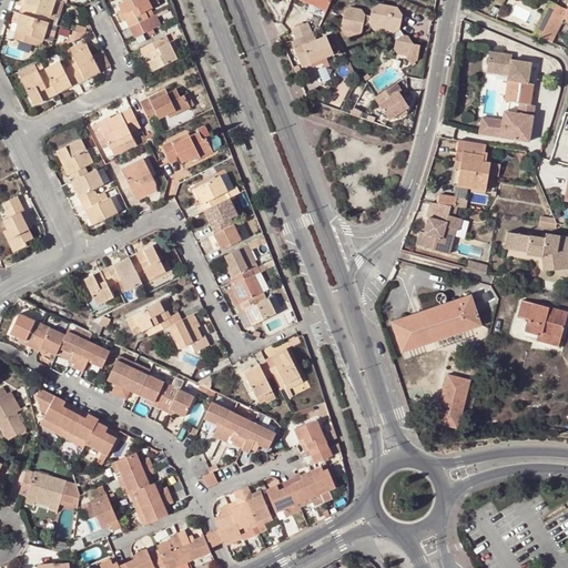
[(26,0),(23,8),(21,14),(49,23),(51,17),(57,0),(56,0),(26,0)]
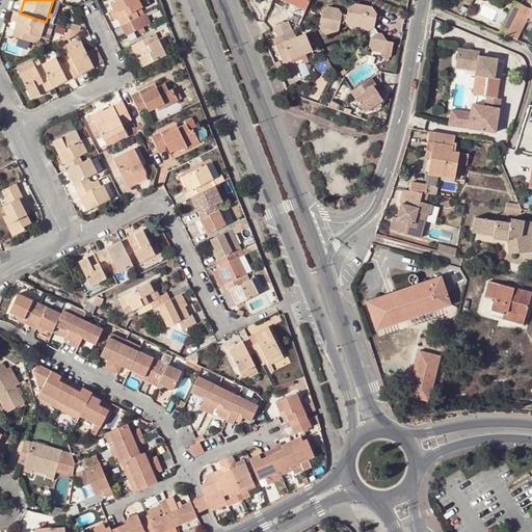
[(55,18),(60,2),(53,0),(48,16),(55,18)]
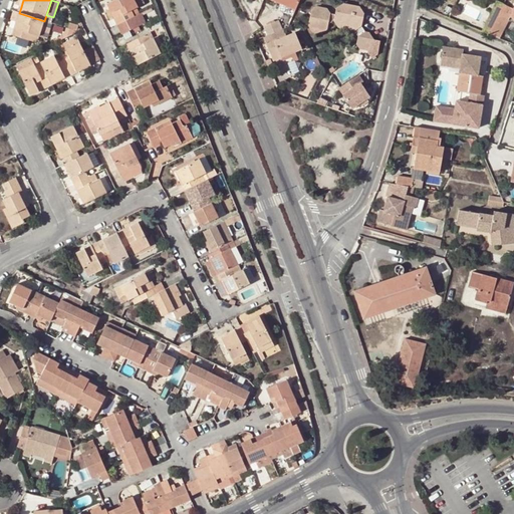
[(136,9),(138,8),(133,0),(115,0),(107,5),(111,13),(114,12),(117,18),(114,20),(117,26),(132,19),(129,12),(136,9)]
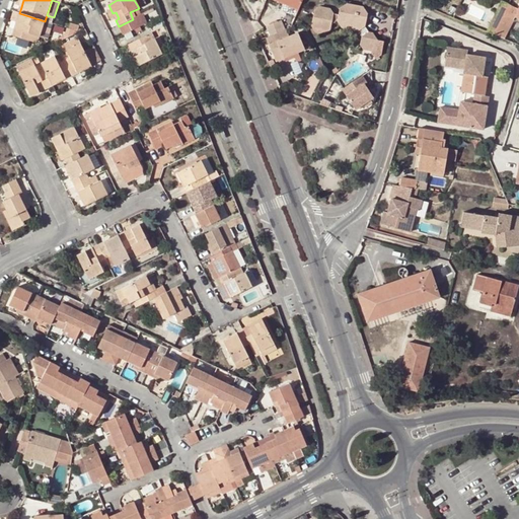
[(277,0),(298,9),(302,0),(277,0)]
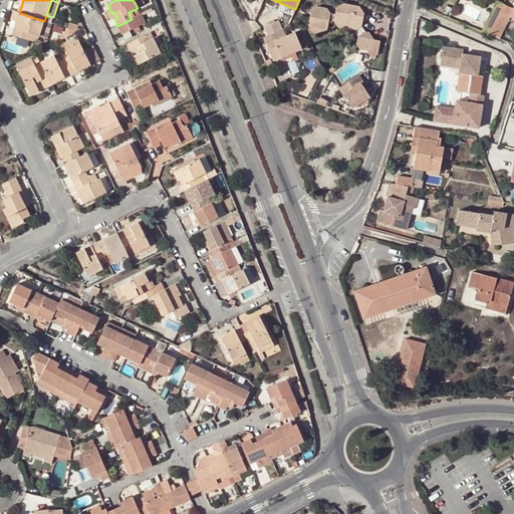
[(330,12),(326,6),(316,4),(311,8),(308,24),(309,27),(324,29),(327,27),(328,23),(333,19),(349,23),(353,29),(356,35),(355,43),(358,48),(363,45),(370,57),(375,54),(378,40),(374,39),(369,30),(366,30),(359,20),(362,19),(363,11),(358,3),(344,0),(337,5),(335,13),(330,12)]
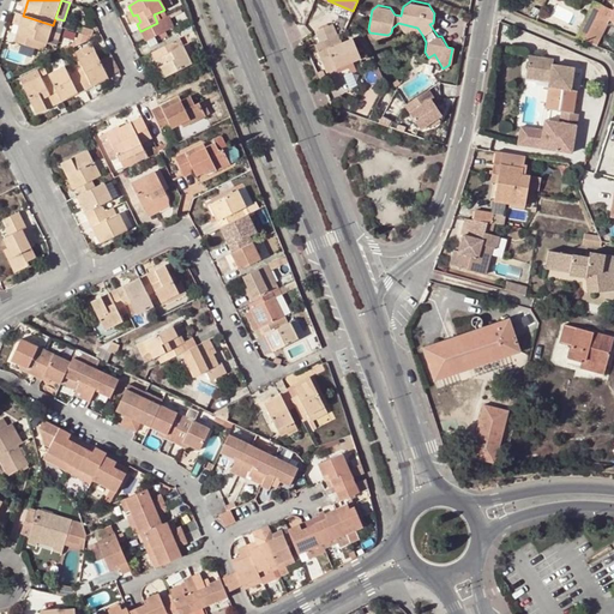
[(585,34),(601,4),(595,0),(576,35),(583,38),(585,34)]
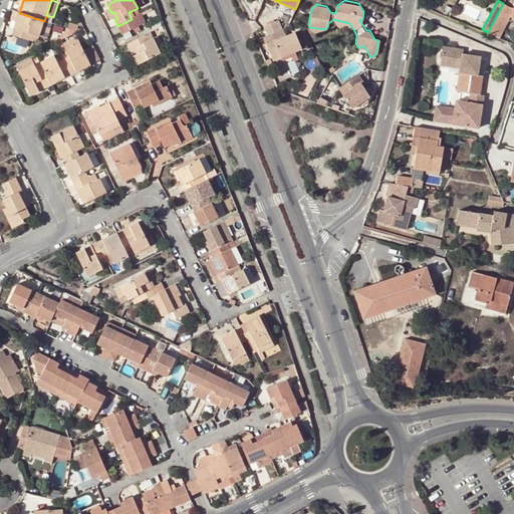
[(513,6),(513,8),(503,3),(490,28),(488,32),(499,36),(508,18),(513,20),(513,6)]
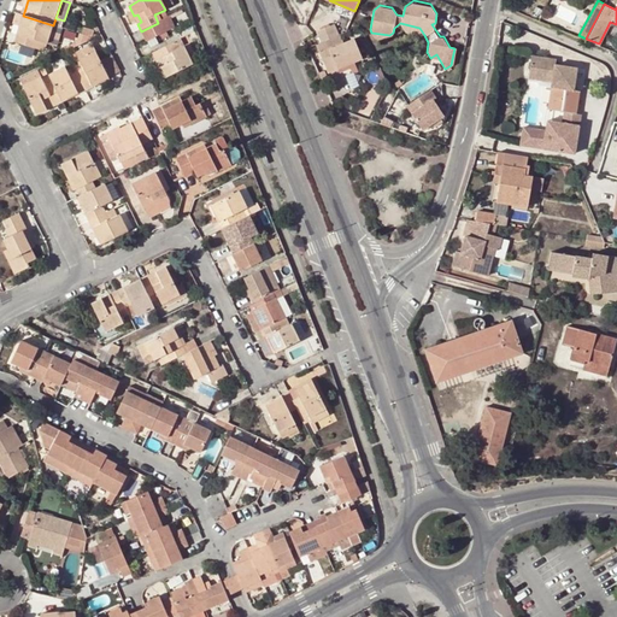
[(166,18),(163,11),(154,15),(158,23),(166,18)]
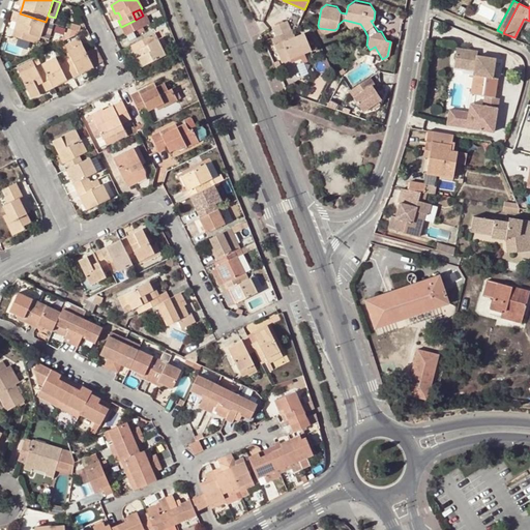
[(17,23),(19,13),(13,11),(10,21),(17,23)]
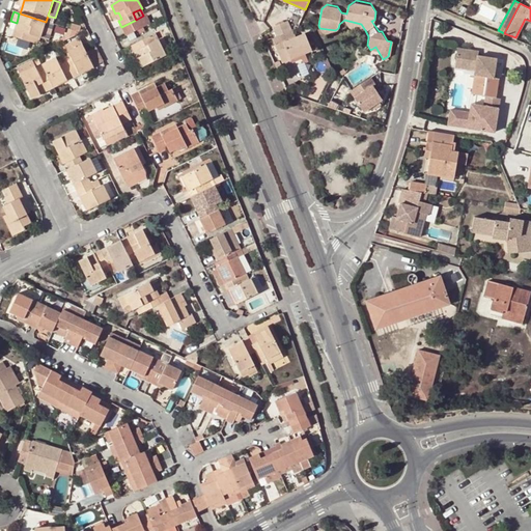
[(37,37),(39,38),(46,22),(20,14),(19,14),(17,23),(20,24),(18,30),(15,29),(12,36),(35,43),(37,37)]
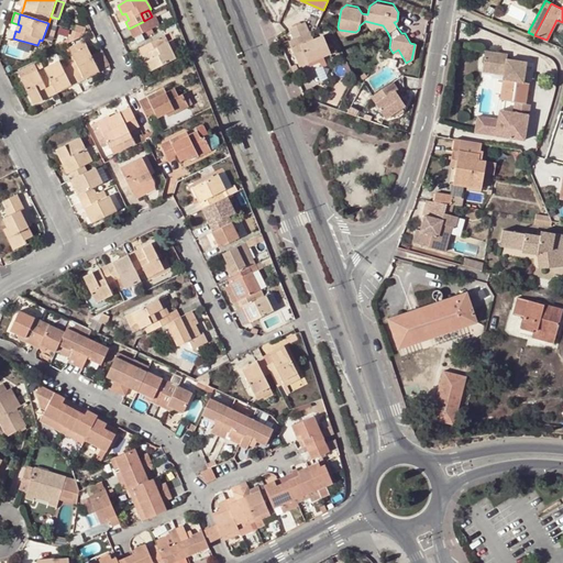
[(87,30),(90,29),(84,14),(80,17),(87,30)]
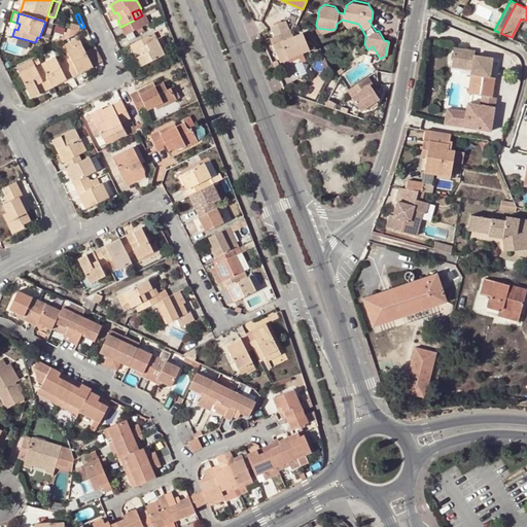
[(125,35),(149,23),(145,14),(142,15),(135,20),(120,27),(125,35)]
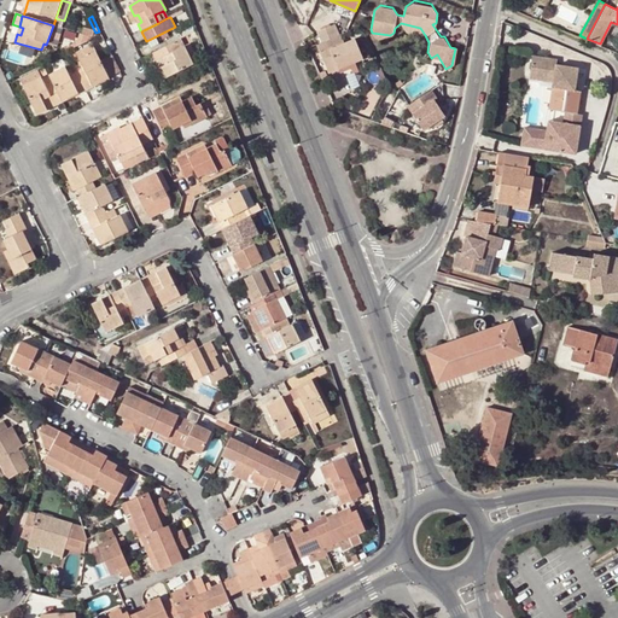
[(326,40),(338,34),(333,23),(318,30),(322,41),(326,40)]
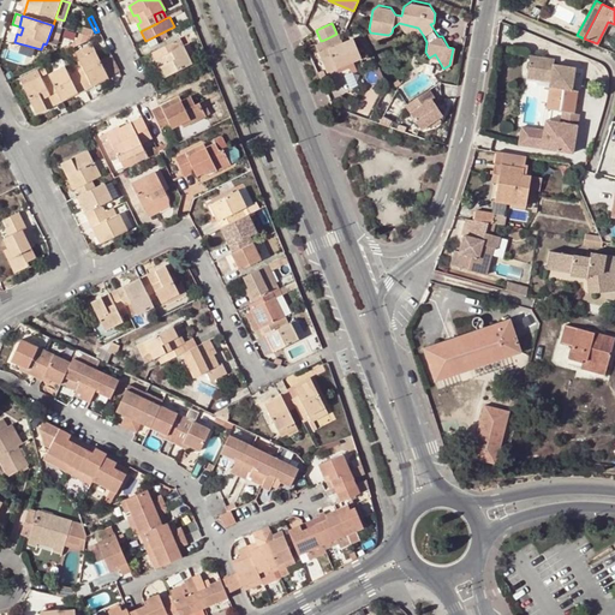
[(423,35),(418,28),(399,23),(404,31),(423,35)]
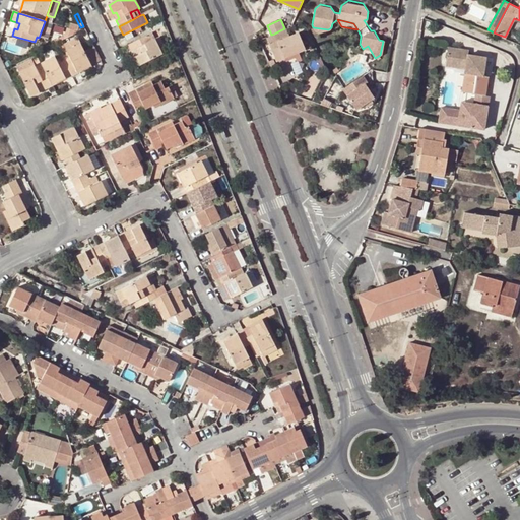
[(45,21),(39,38),(47,40),(52,23),(45,21)]
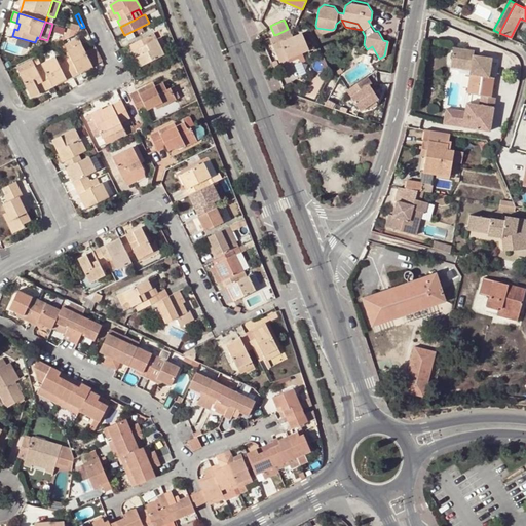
[(80,27),(70,24),(69,29),(78,32),(80,27)]
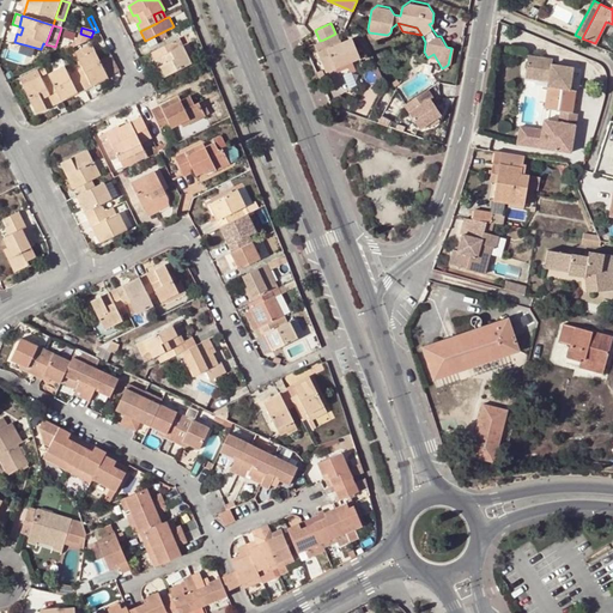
[(78,34),(76,42),(77,46),(92,38),(91,37),(80,34),(78,34)]
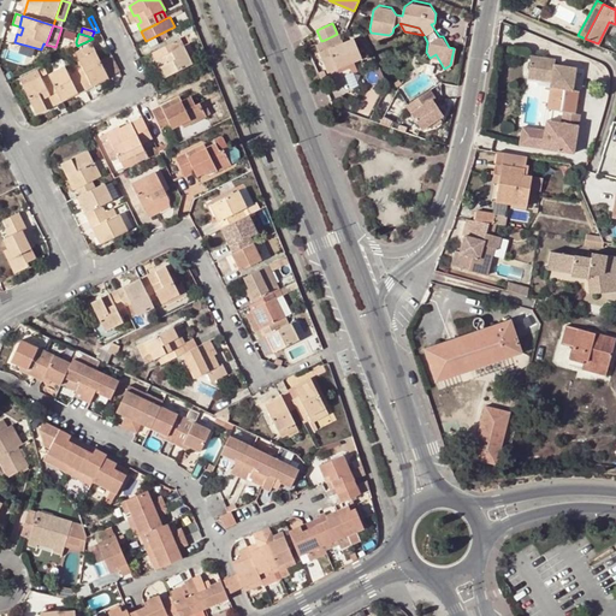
[(330,48),(327,43),(318,48),(327,71),(361,57),(354,39),(330,48)]
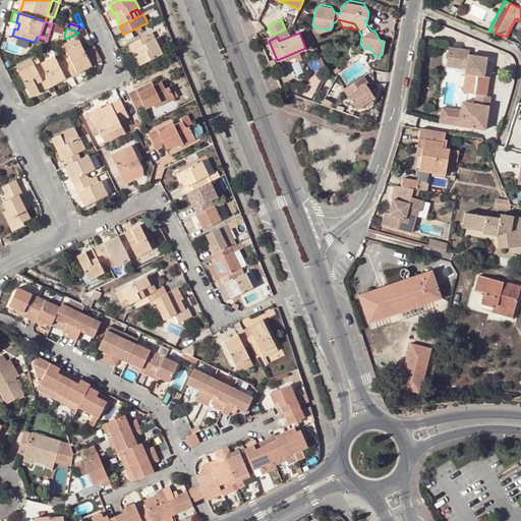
[(146,38),(149,44),(154,41),(151,35),(146,38)]
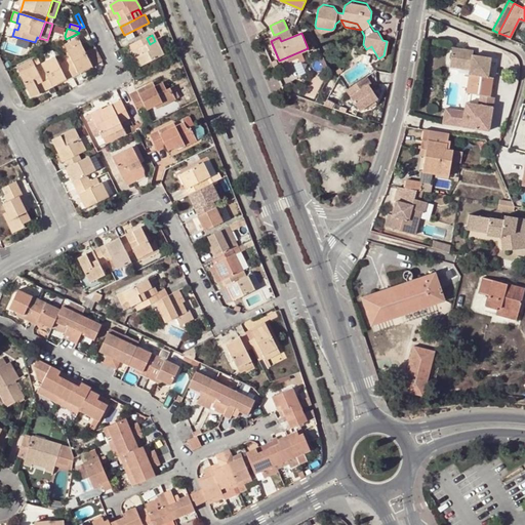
[(65,45),(67,50),(81,44),(79,38),(65,45)]
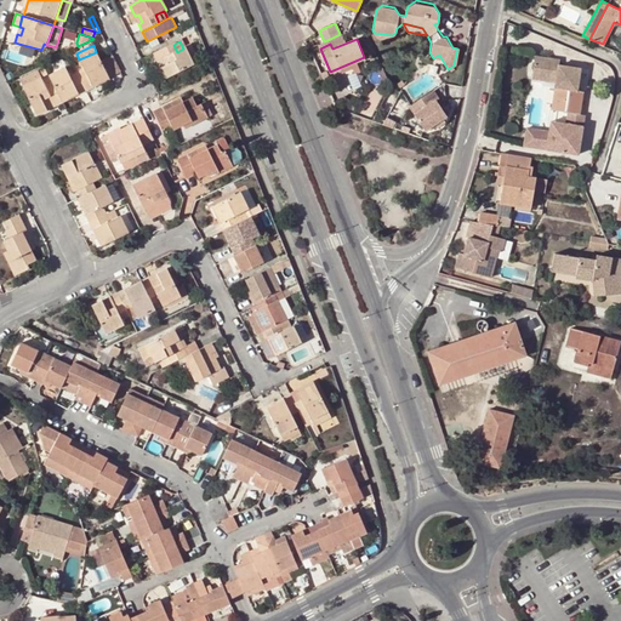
[(154,55),(157,61),(161,60),(165,67),(160,68),(166,80),(193,67),(183,49),(177,52),(174,45),(154,55)]
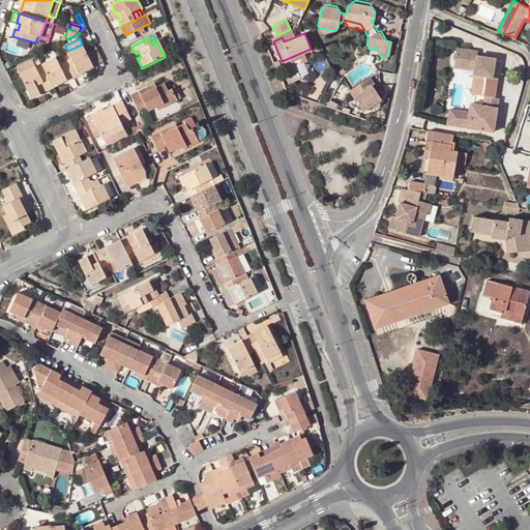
[(162,39),(156,41),(165,57),(169,55),(162,39)]
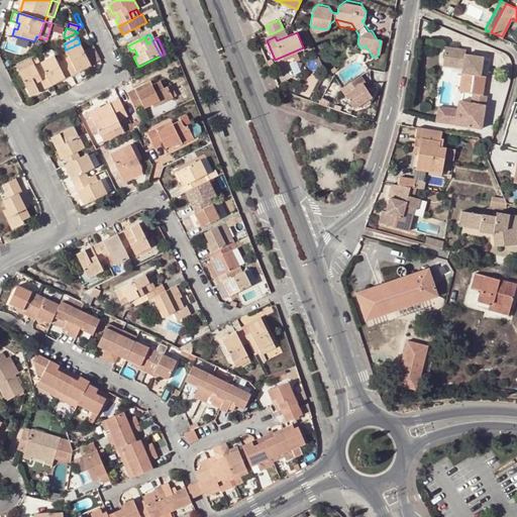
[(90,65),(80,43),(66,49),(68,54),(71,59),(65,62),(72,75),(77,73),(76,72),(90,65)]
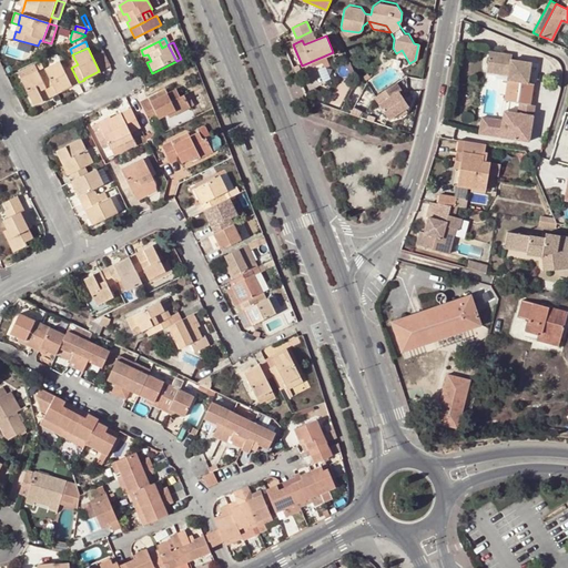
[(531,103),(534,82),(528,82),(530,62),(511,59),(511,53),(489,51),(486,71),(509,74),(505,100),(520,102),(531,103)]
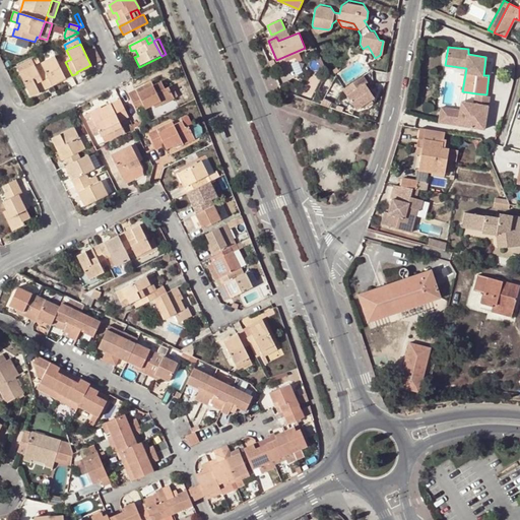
[(71,59),(68,54),(62,57),(65,62),(71,59)]
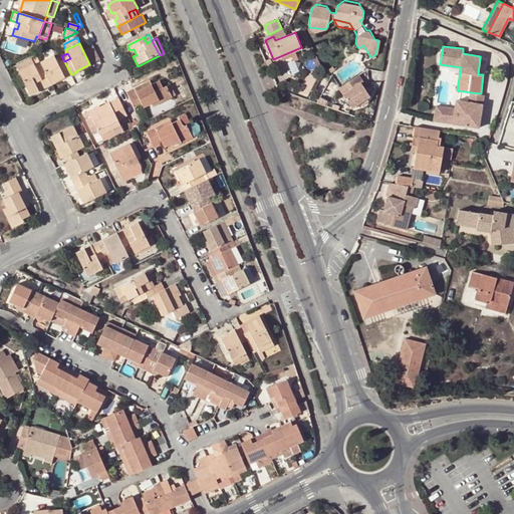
[(71,74),(64,61),(58,64),(54,56),(40,62),(44,71),(50,83),(64,76),(65,77),(71,74)]
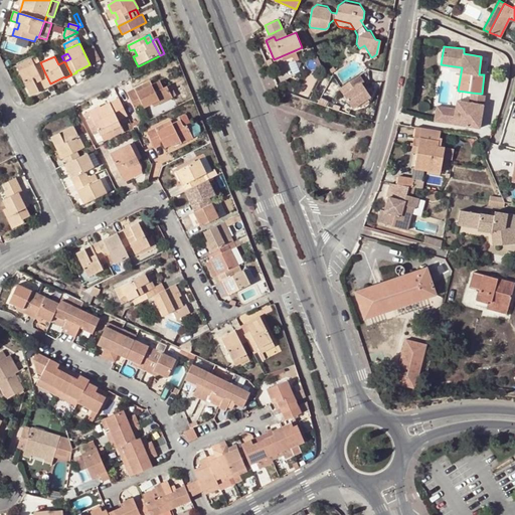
[(16,66),(19,71),(34,64),(31,58),(16,66)]
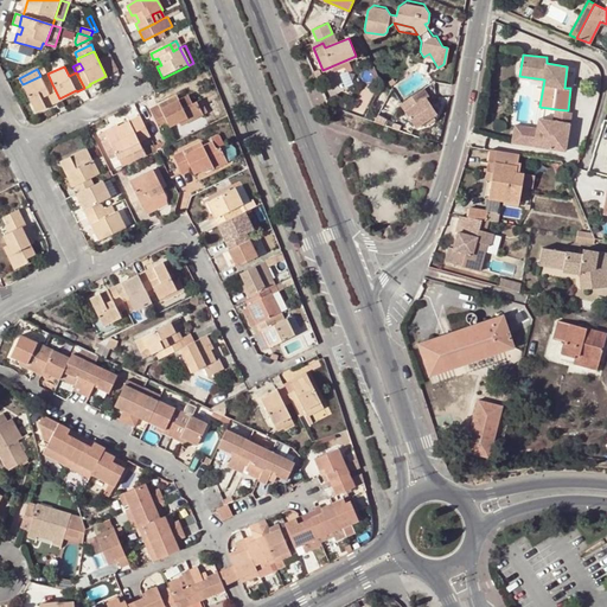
[(48,74),(40,77),(46,87),(52,84),(48,74)]
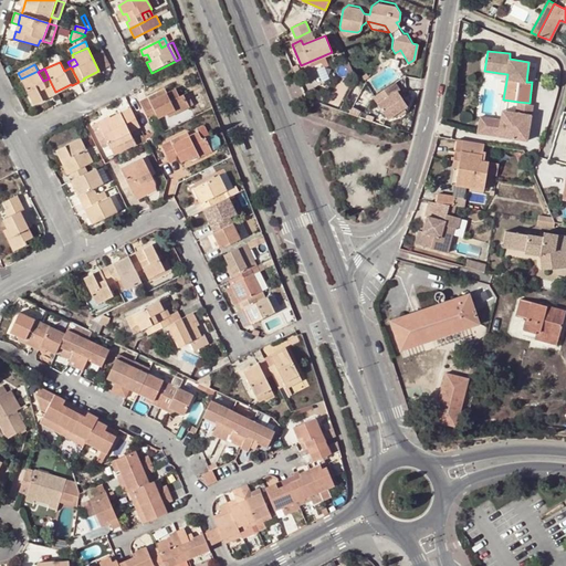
[(48,93),(50,96),(56,93),(55,92),(49,79),(43,81),(38,72),(38,71),(21,79),(33,104),(43,100),(41,96),(48,93)]
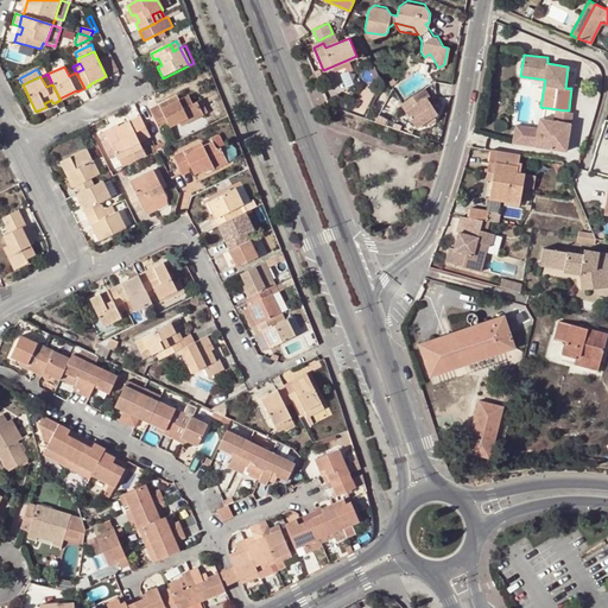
[(432,116),(436,114),(425,97),(429,96),(423,88),(404,101),(401,102),(399,103),(416,127),(425,121),(432,116)]
